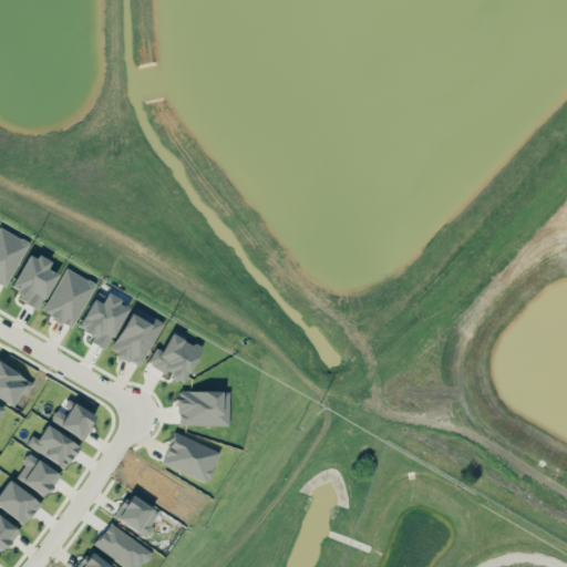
[(0,286),(3,288),(28,241),(0,226),(0,286)]
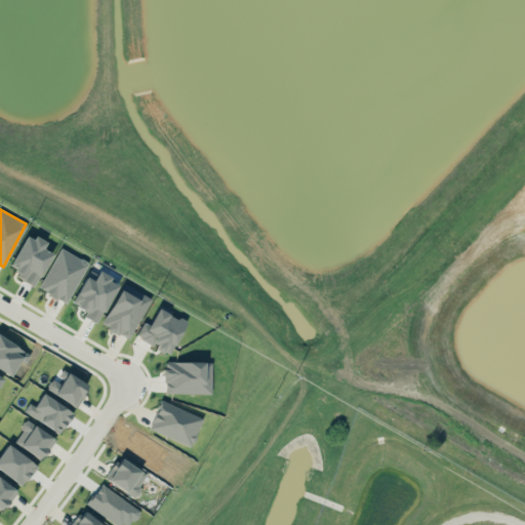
[(45,243),(27,233),(7,269),(35,284),(51,253),(42,248),(45,243)]
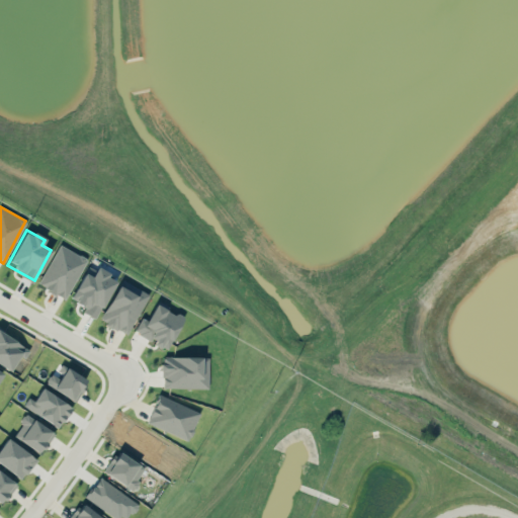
[(66,298),(86,257),(58,244),(38,285),(66,298)]
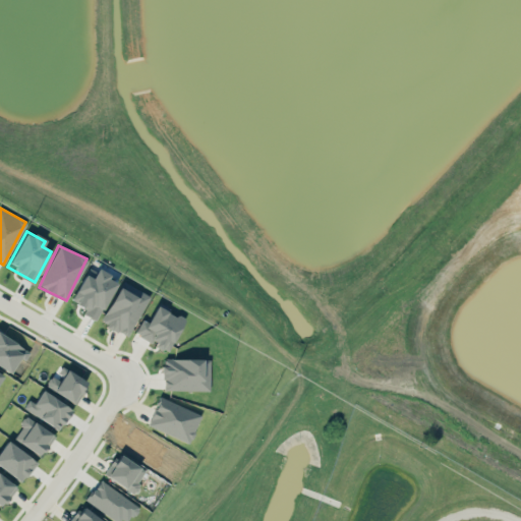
[(88,267),(71,301),(87,308),(83,314),(97,321),(116,280),(88,267)]
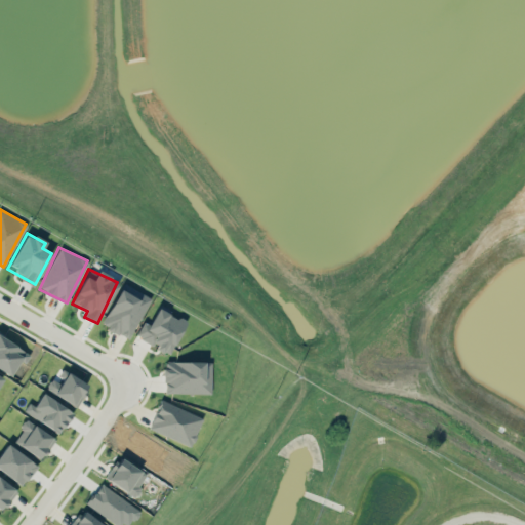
[(151,298),(123,283),(101,324),(127,339),(151,298)]
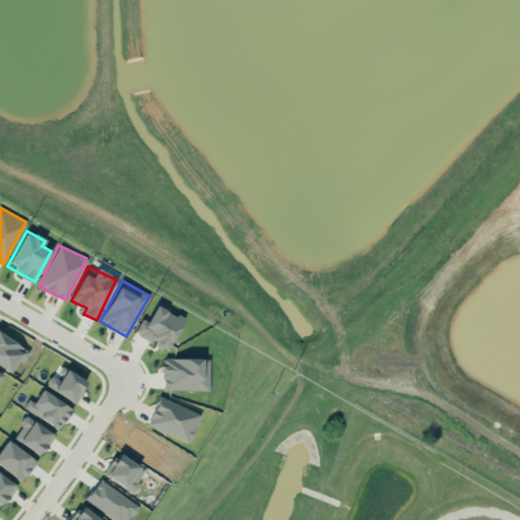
[(168,350),(184,319),(168,311),(170,307),(157,301),(148,320),(142,317),(134,332),(168,350)]
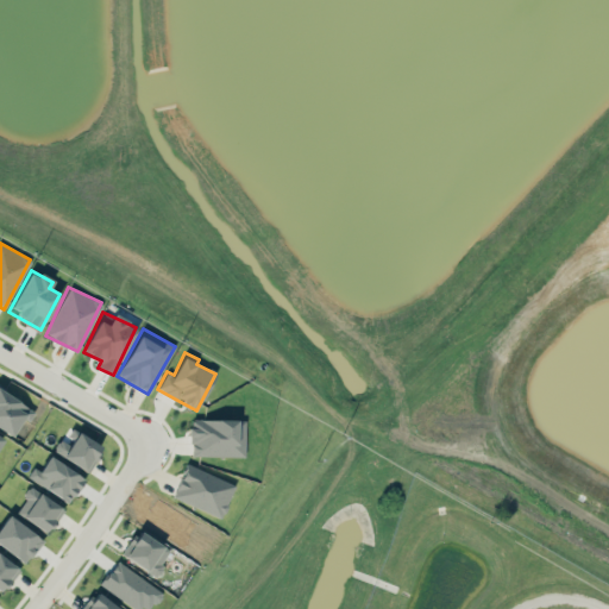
[(35,412),(0,388),(0,428),(11,437),(24,418),(29,421),(35,412)]
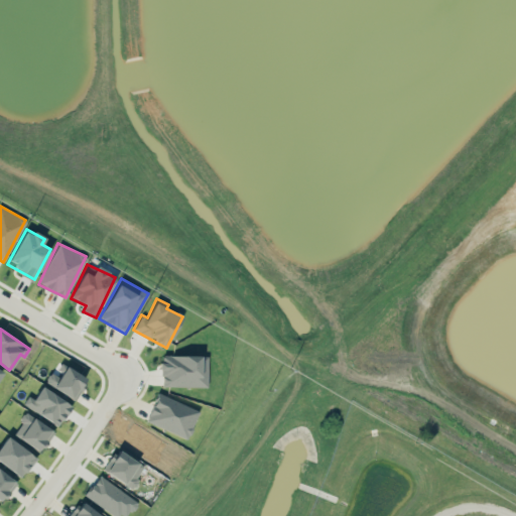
[(208,356),(160,355),(160,386),(208,387),(208,356)]
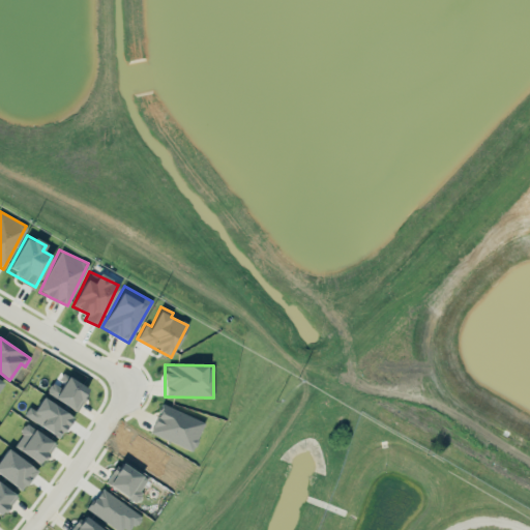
[(61,386),(51,381),(46,393),(78,410),(89,387),(66,376),(61,386)]
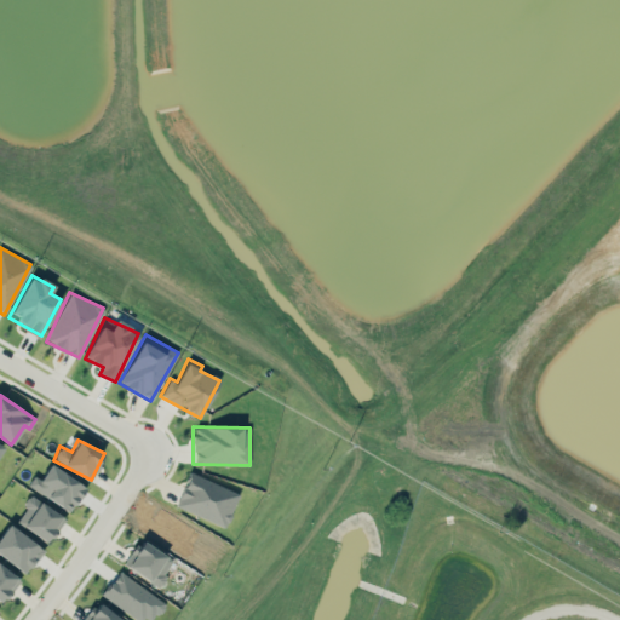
[(33,476),(27,486),(70,512),(86,487),(50,464),(39,480),(33,476)]
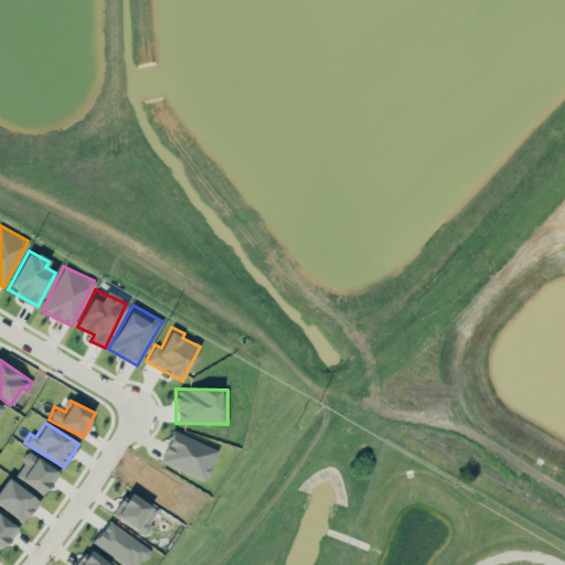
[(160,464),(206,479),(217,447),(171,432),(160,464)]
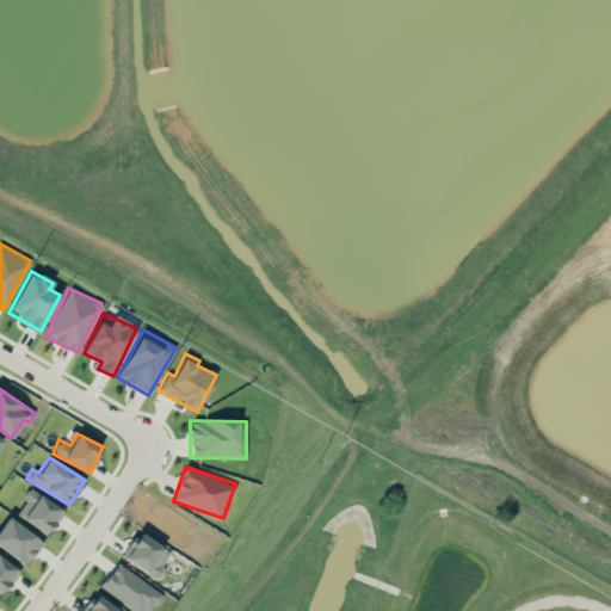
[(47,535),(63,511),(38,494),(22,518),(47,535)]
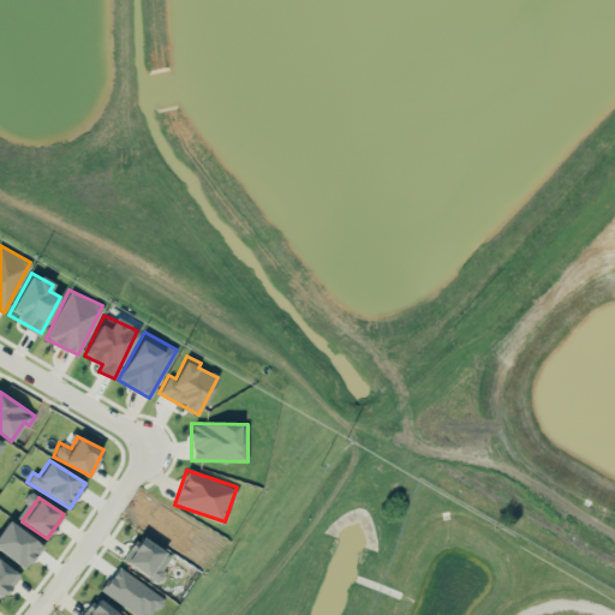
[(43,547),(9,519),(0,530),(0,550),(24,569),(43,547)]
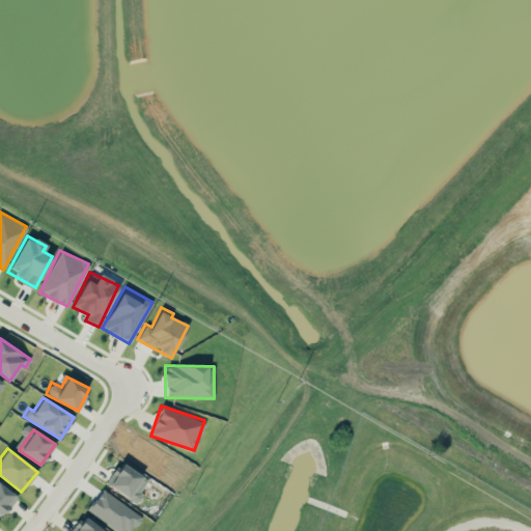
[(148,480),(121,464),(108,485),(135,502),(148,480)]
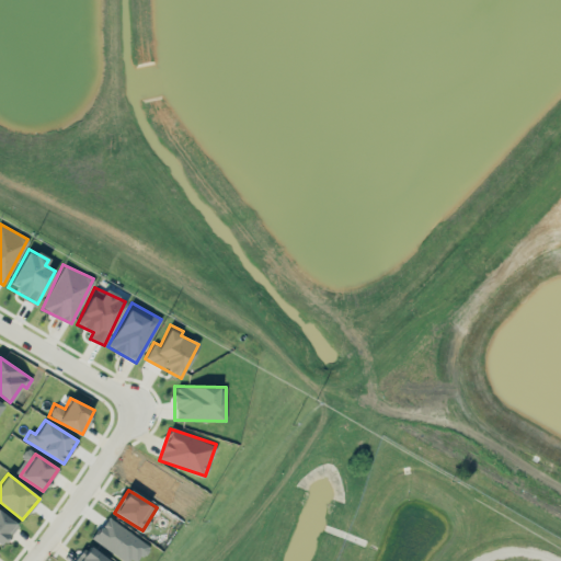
[(0,544),(2,546),(18,524),(0,511),(0,544)]
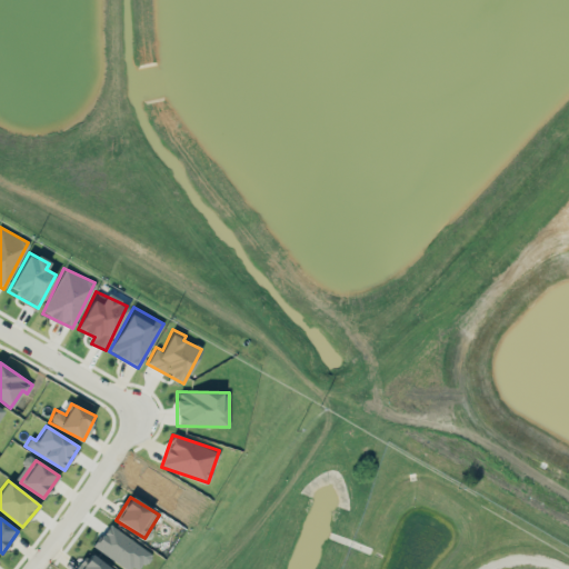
[(127,568),(140,568),(152,555),(109,523),(95,545),(127,568)]
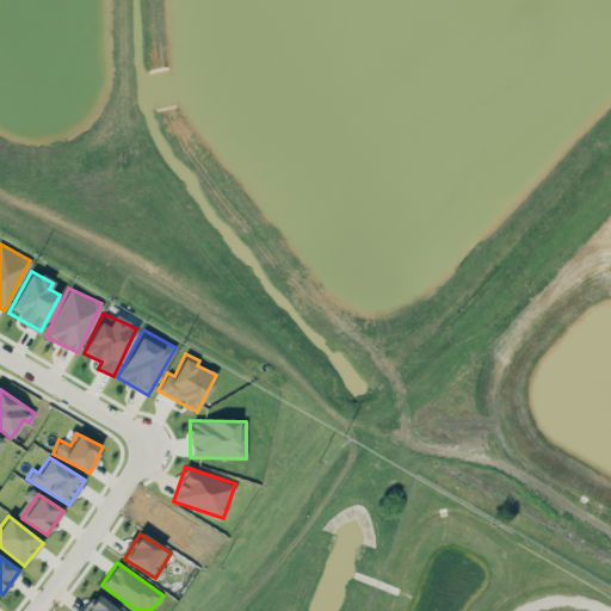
[(85,610),(119,610),(98,594),(85,610)]
